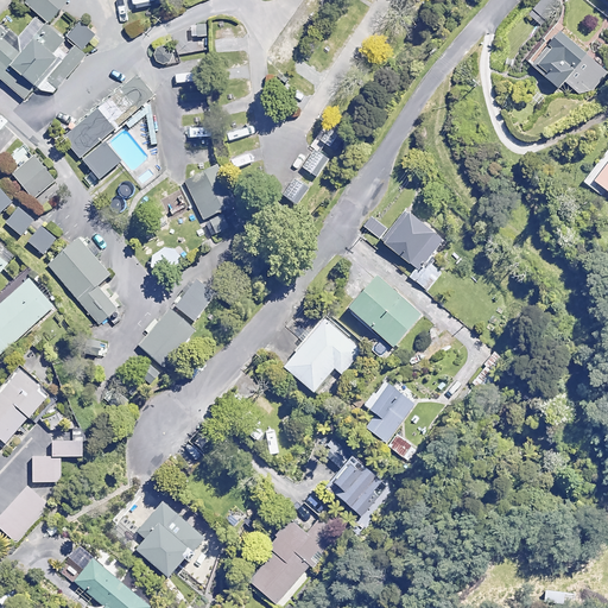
[(0,84),(26,108),(86,39),(40,0),(18,0),(8,11),(21,21),(5,42),(0,37),(0,84)]
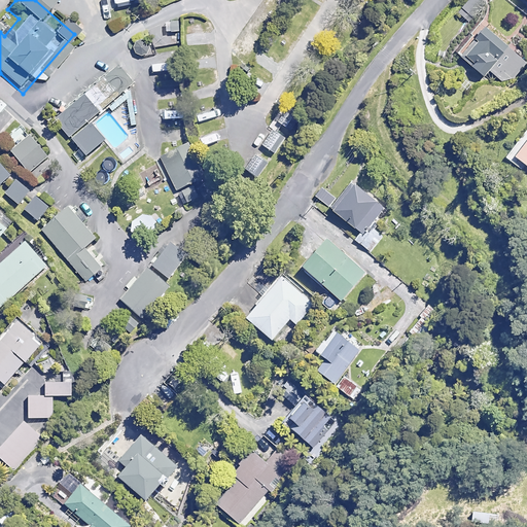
[(186,32),(187,20),(167,19),(166,31),(186,32)]
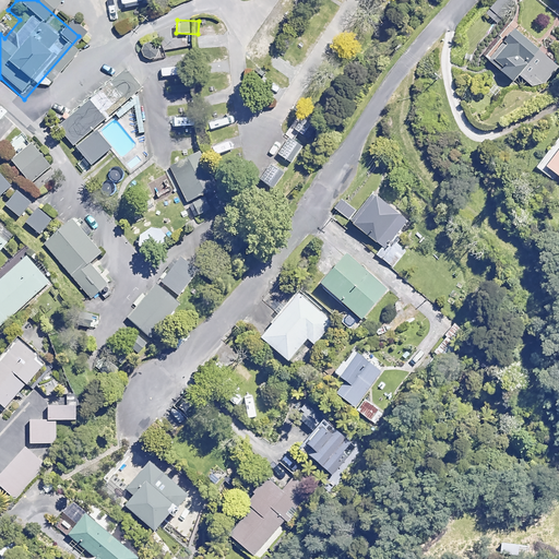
[(558,69),(558,61),(510,24),(485,57),(538,97),(558,69)]
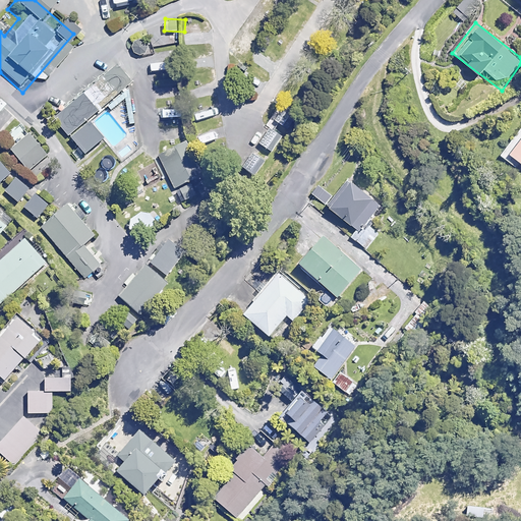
[(116,65),(51,117),(65,138),(131,81),(116,65)]
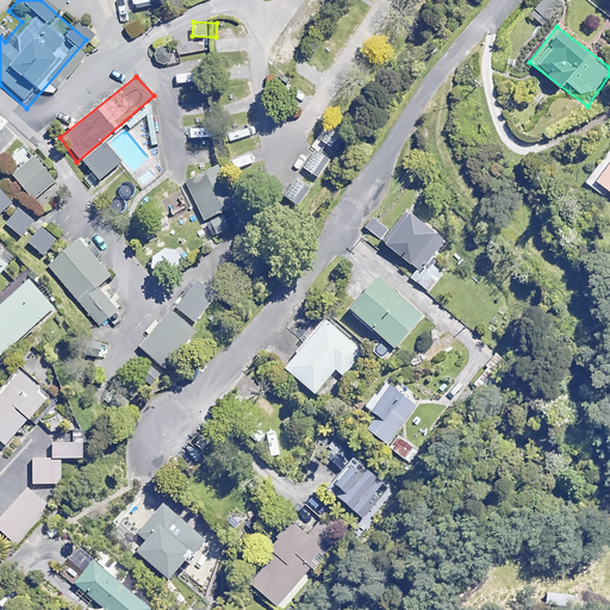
[(347,137),(334,128),(324,141),(337,150),(347,137)]
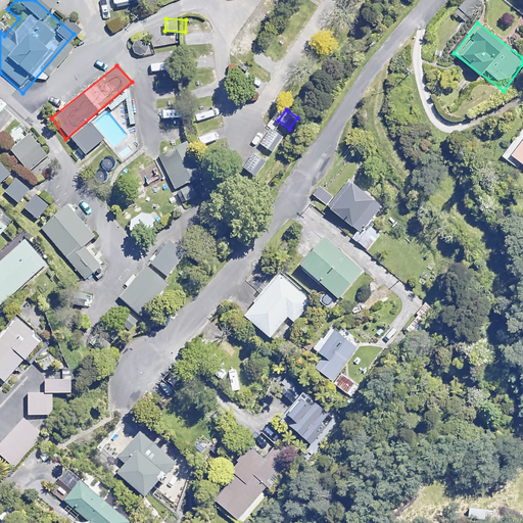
[(522,121),(495,156),(522,178),(522,121)]
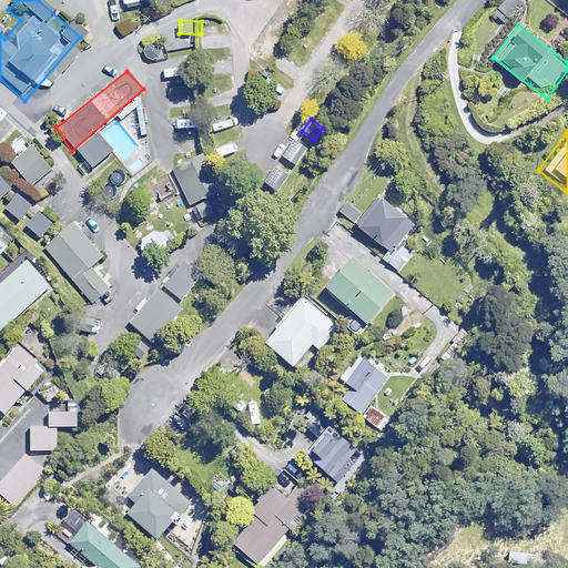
[(98,135),(74,153),(89,172),(112,154),(98,135)]
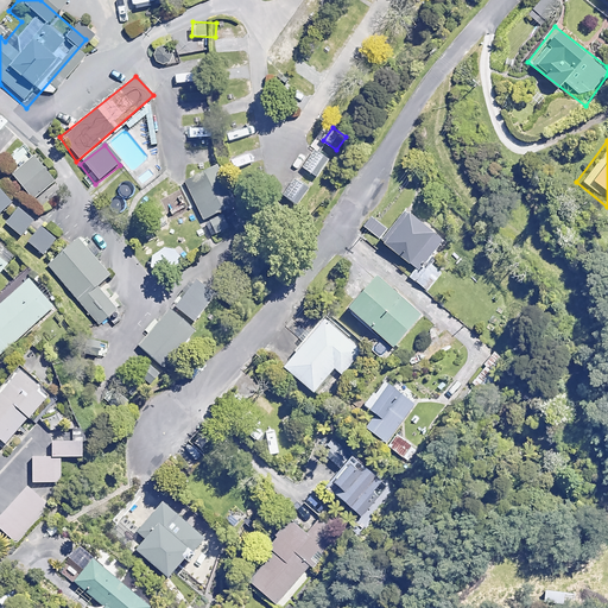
[(56,181),(25,147),(11,159),(20,169),(13,175),(36,200),(56,181)]
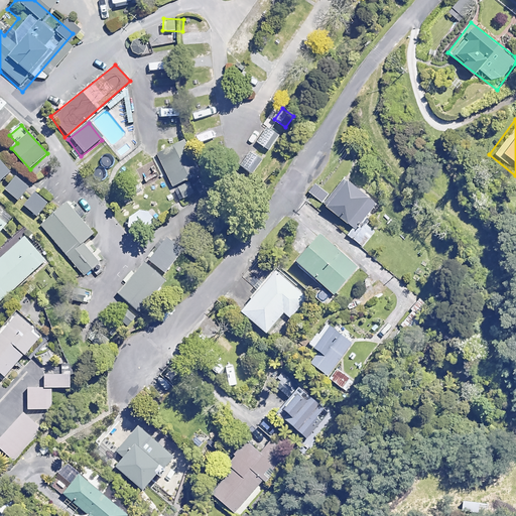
[(279,135),(267,128),(259,142),(270,149),(279,135)]
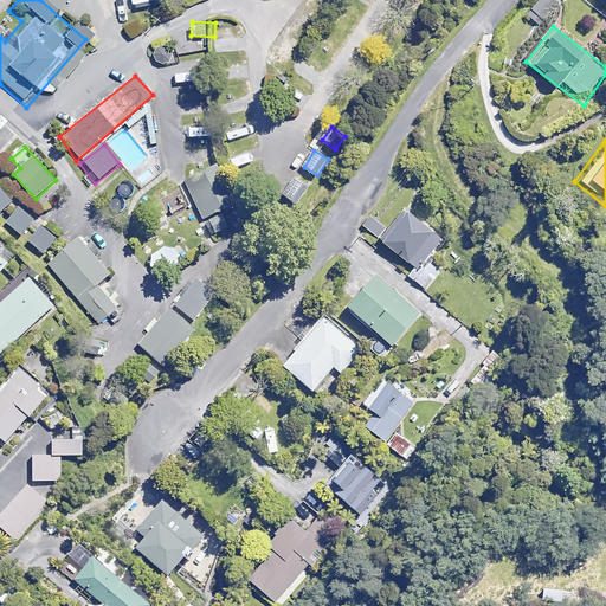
[(234,204),(213,163),(184,179),(204,219),(234,204)]
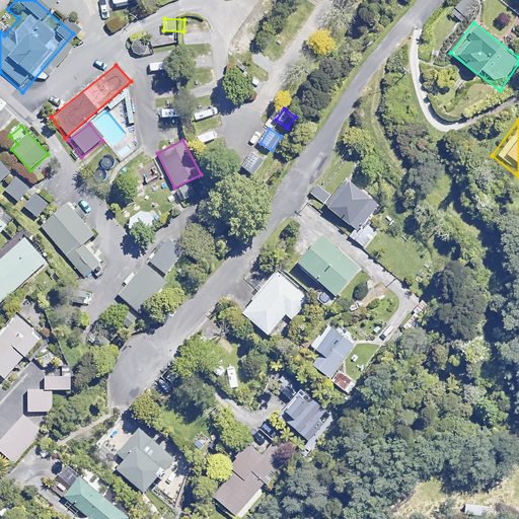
[(265,161),(252,153),(242,167),(254,175),(265,161)]
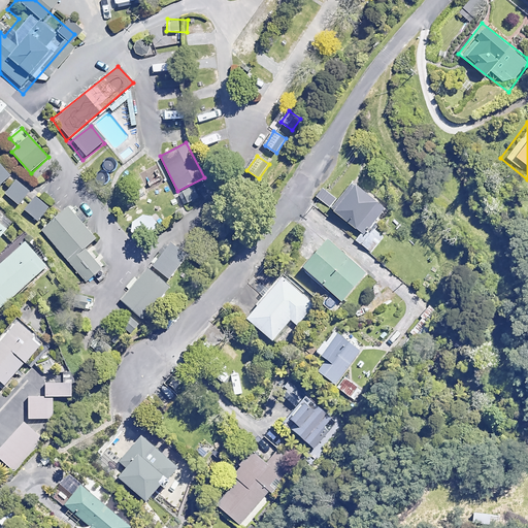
[(0,187),(12,175),(0,162),(0,187)]
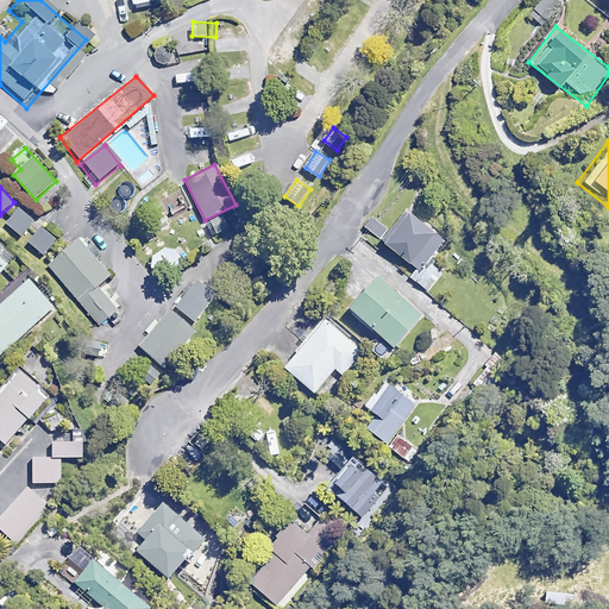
[(35,223),(17,205),(2,220),(20,238),(35,223)]
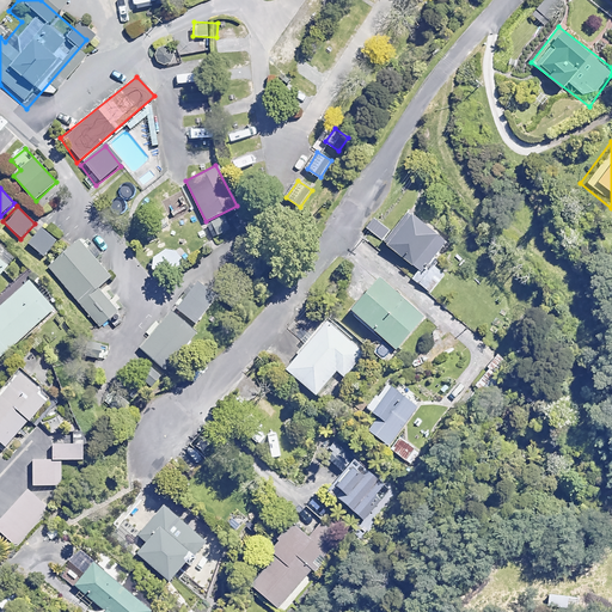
[(444,246),(409,215),(386,240),(421,271),(444,246)]
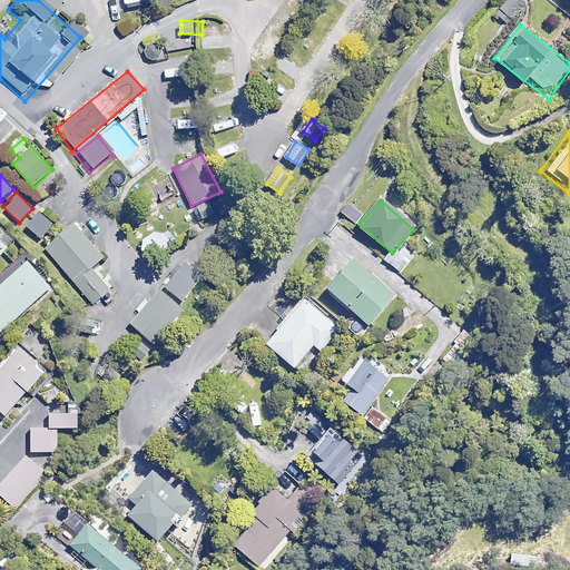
[(52,224),(38,213),(27,227),(41,238),(52,224)]
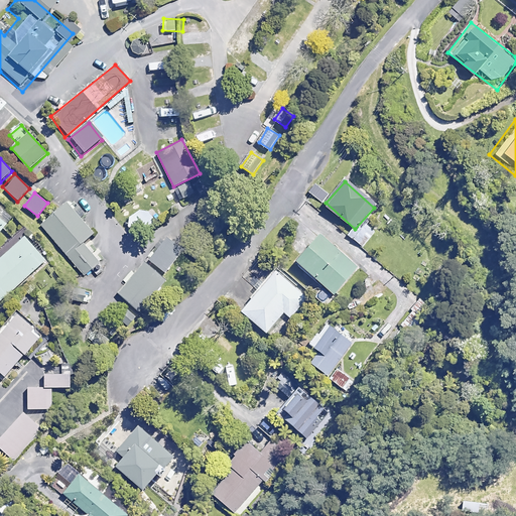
[(93,234),(66,204),(35,231),(46,243),(50,239),(84,276),(99,263),(82,244),(93,234)]
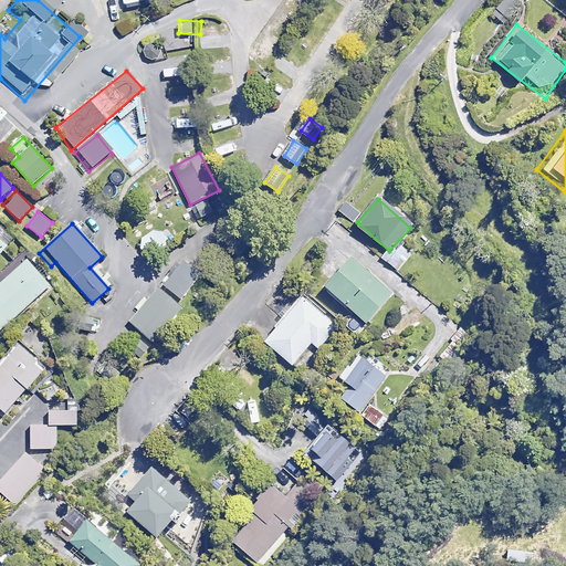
[(161,248),(150,232),(138,242),(147,253),(154,254),(161,248)]
